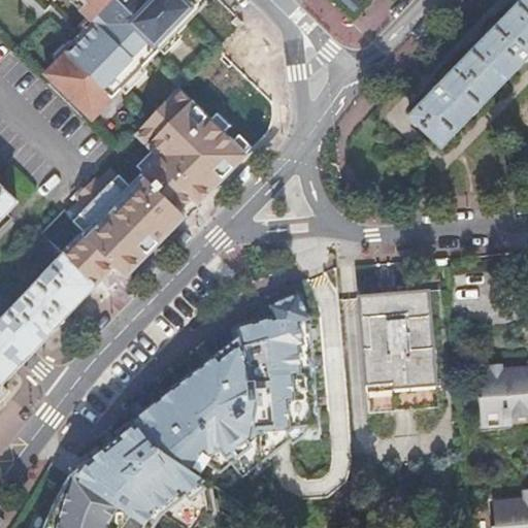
[(66,0),(93,25),(92,27),(74,43),(72,45),(56,63),(43,75),(45,77),(90,121),(119,91),(141,69),(158,52),(174,34),(205,3),(201,0),(66,0)]
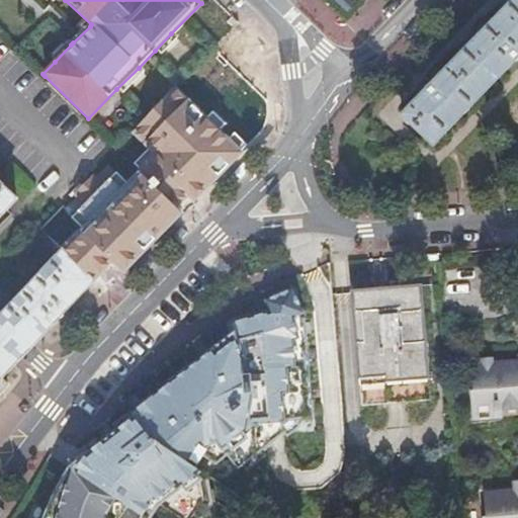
[(354,0),(334,0),(348,12),(356,2),(354,0)]
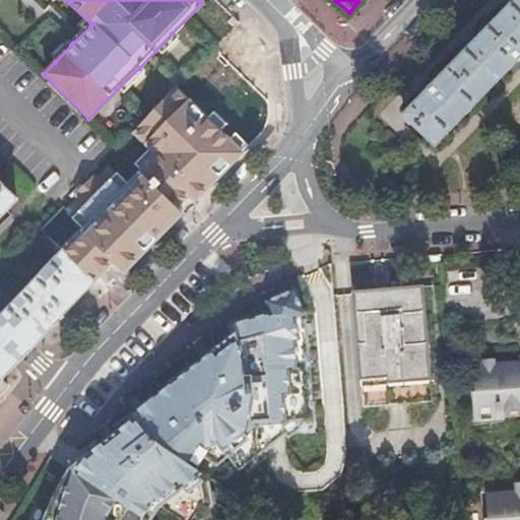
[(519,56),(519,0),(512,0),(429,86),(401,116),(433,146),(517,60),(519,56)]
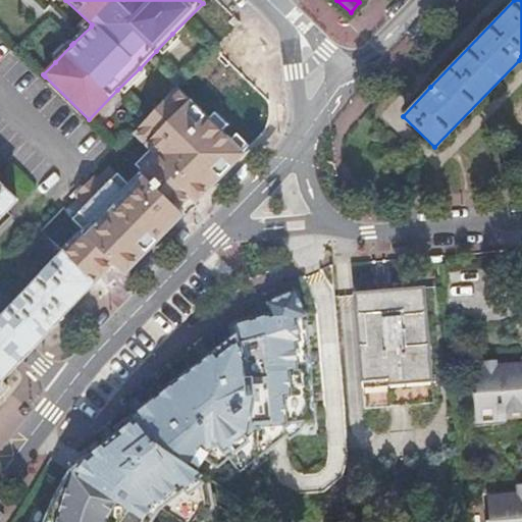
[(91,27),(86,21),(82,27),(82,31),(71,41),(73,43),(91,27)]
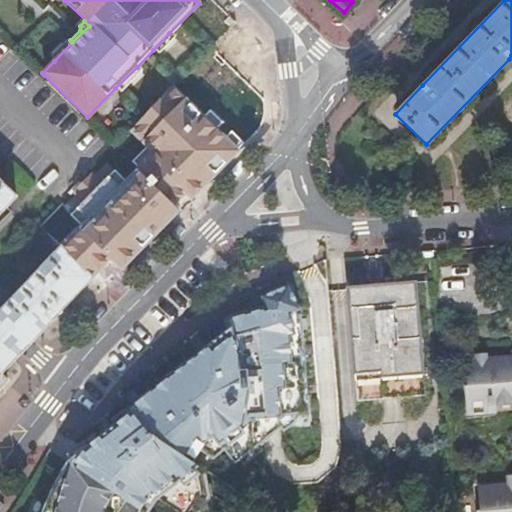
[(158,54),(174,37),(169,33),(153,50),(158,54)]
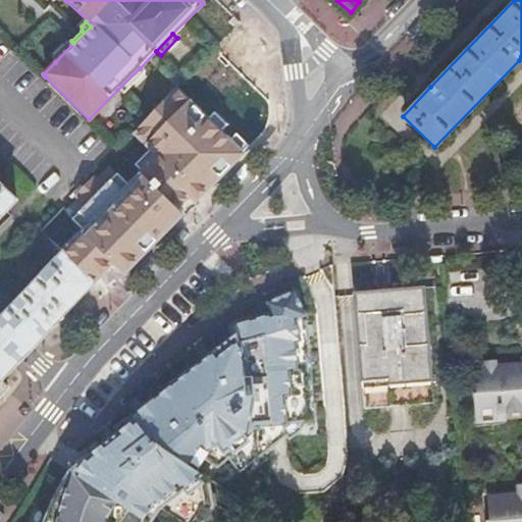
[(71,45),(67,41),(51,58),(55,62),(71,45)]
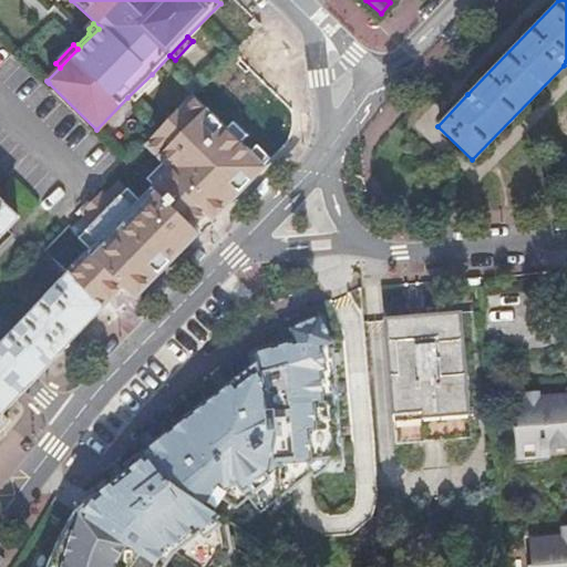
[(133,103),(156,79),(152,74),(127,98),(133,103)]
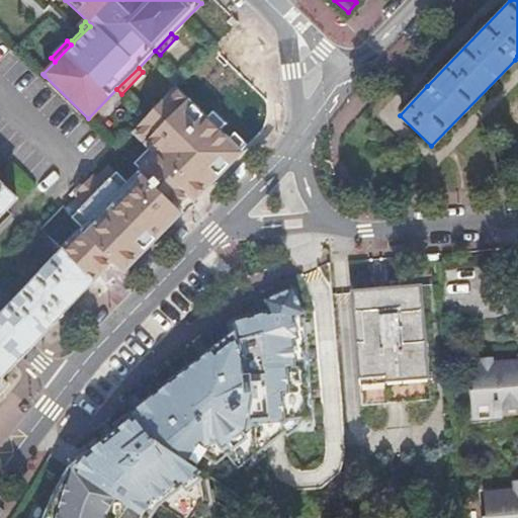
[(140,167),(148,175),(186,212),(245,152),(243,150),(230,138),(221,128),(207,115),(175,85),(130,132),(148,149),(135,163),(140,167)]
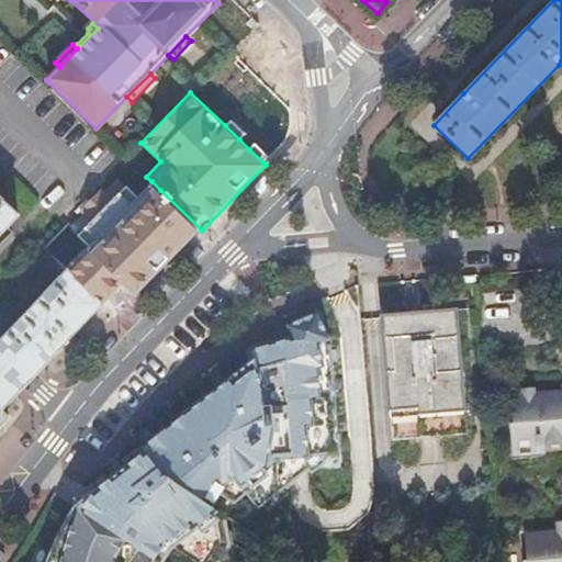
[(231,120),(225,125),(239,139),(245,134),(231,120)]
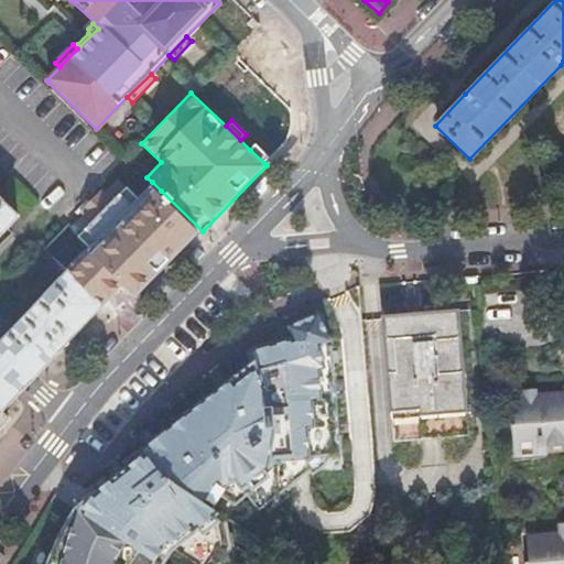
[(256,144),(250,150),(264,163),(269,158),(256,144)]
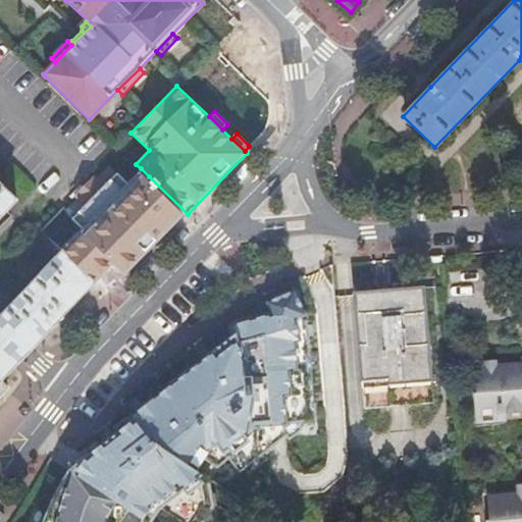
[(149,176),(141,168),(126,183),(115,172),(100,188),(84,203),(69,217),(84,231),(86,235),(95,225),(98,228),(149,176)]
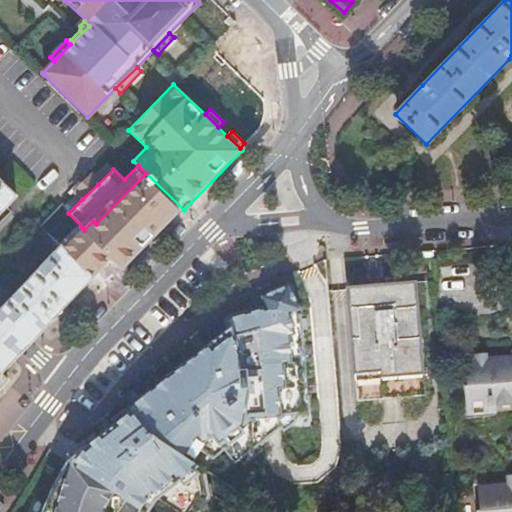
[(123,273),(184,210),(146,173),(96,224),(93,221),(84,230),(82,227),(80,230),(111,260),(123,273)]
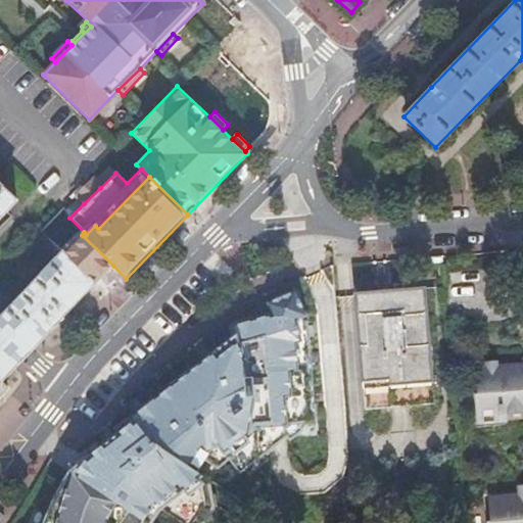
[(75,195),(84,203),(100,188),(91,179),(75,195)]
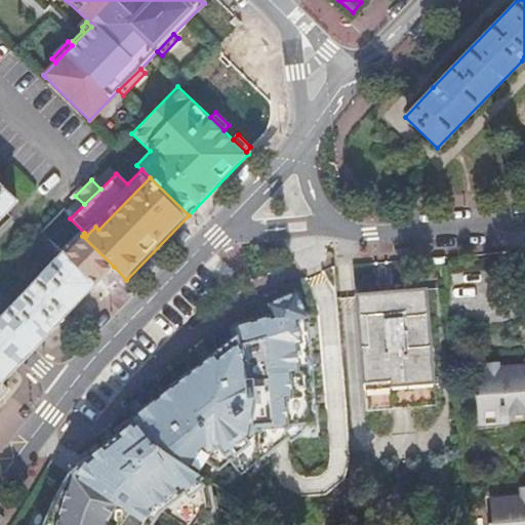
[(0,217),(14,203),(0,189),(0,217)]
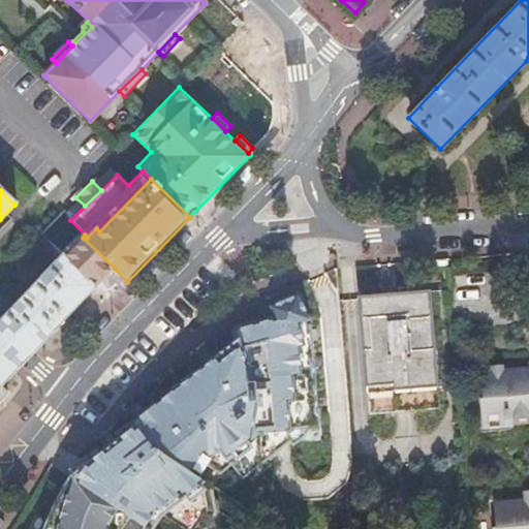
[(95,288),(115,269),(83,238),(64,256),(95,288)]
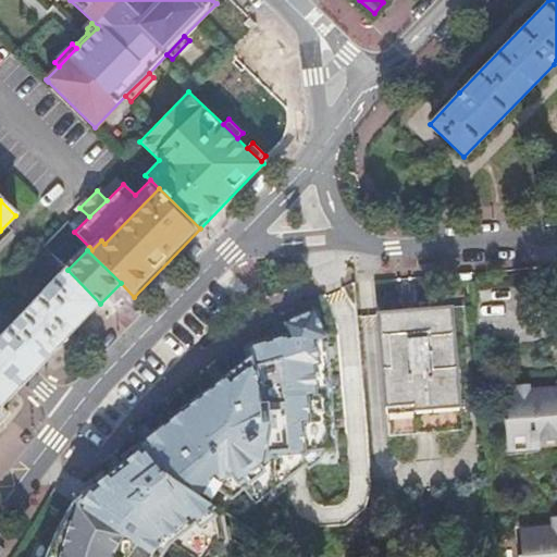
[(0,338),(0,407),(15,392),(17,390),(27,379),(41,364),(66,338),(100,304),(67,270),(7,332),(0,338)]
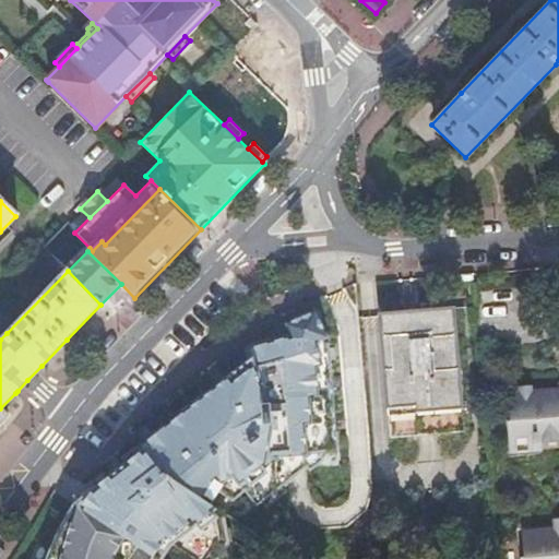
[(454,306),(380,313),(392,441),(467,433),(454,306)]
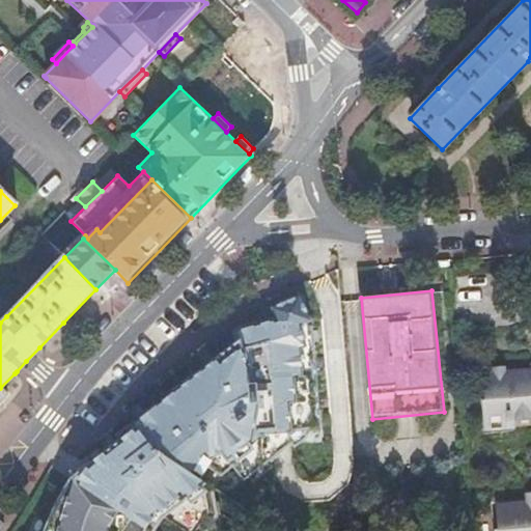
[(242,337),(132,422),(137,428),(155,452),(203,484),(213,470),(219,474),(262,435),(281,434),(291,434),(290,417),(287,417),(287,401),(295,401),(292,374),(300,374),(298,322),(311,320),(301,292),(266,305),(271,316),(239,328),(242,337)]
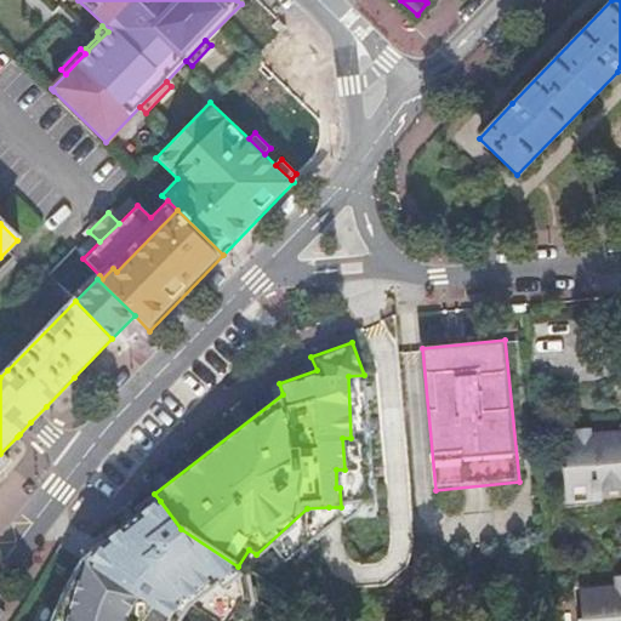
[(563,467),(564,488),(591,485),(591,491),(596,490),(620,488),(620,432),(616,433),(587,436),(587,431),(563,432),(567,467),(563,467)]
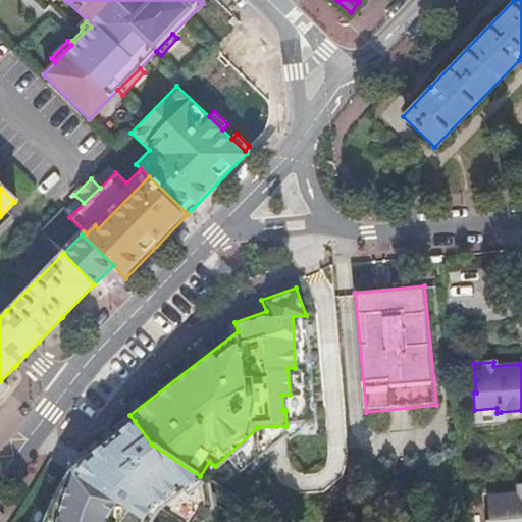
[(497,408),(474,410),(476,422),(502,420),(501,412),(497,413),(497,408)]
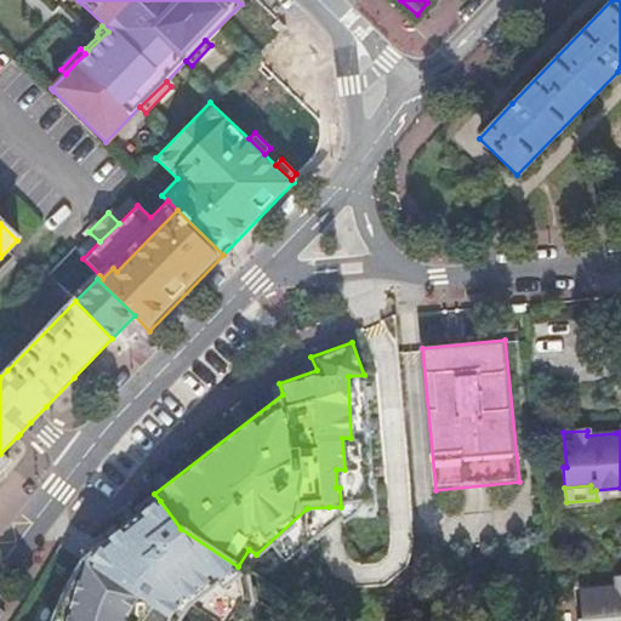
[(134,510),(140,517),(160,501),(154,494),(134,510)]
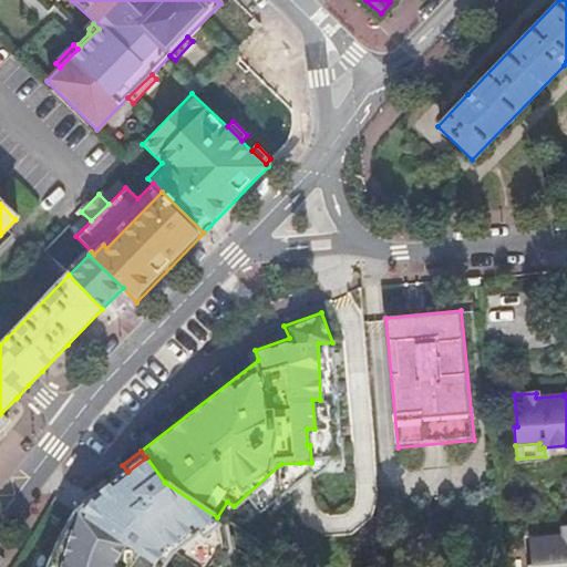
[(79,511),(73,514),(153,566),(161,555),(191,531),(194,534),(197,532),(214,518),(217,517),(165,483),(146,457),(127,472),(125,474),(124,473),(113,482),(114,483),(98,495),(79,511)]
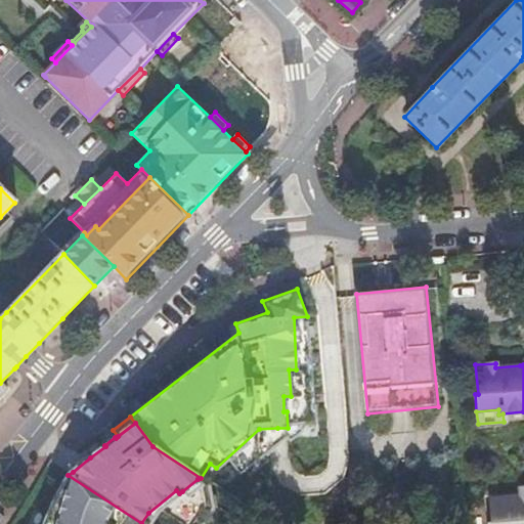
[(67,465),(73,472),(90,457),(85,451),(67,465)]
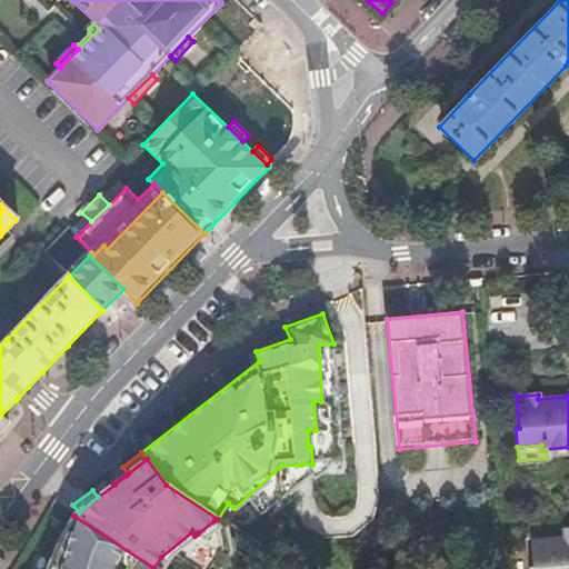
[(155,568),(153,568),(73,516),(48,567),(47,568),(155,568)]
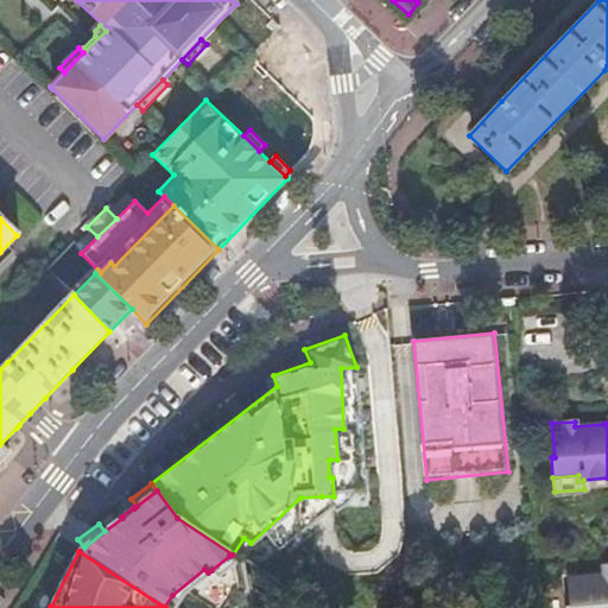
[(229,556),(211,570),(217,578),(235,564),(229,556)]
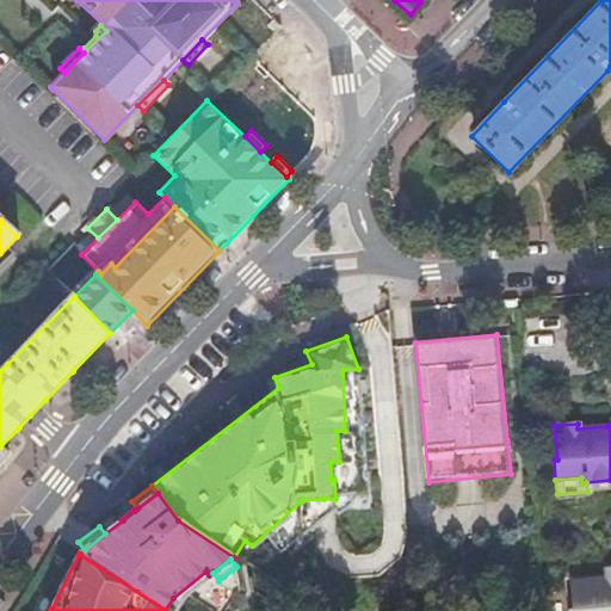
[(610,610),(610,566),(603,567),(604,575),(569,579),(573,608),(569,608),(568,610),(610,610)]
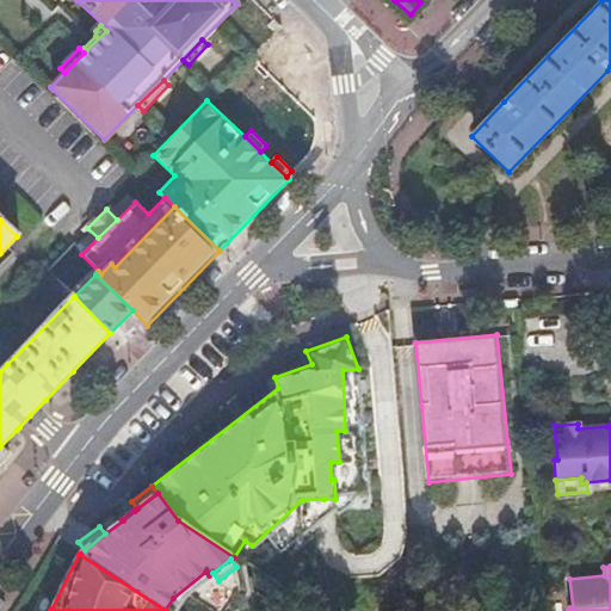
[(210,578),(209,575),(205,572),(173,598),(165,610),(166,610),(173,610),(179,603),(210,578)]
